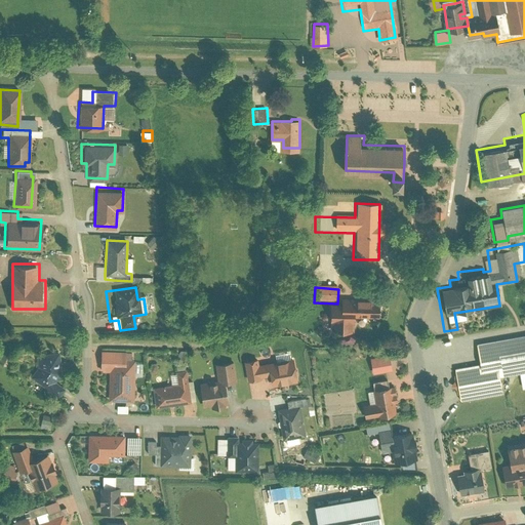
[(332,326),(332,332),(353,333),(353,320),(356,320),(356,315),(382,315),(382,301),(340,300),(340,306),(329,306),(329,326),(332,326)]
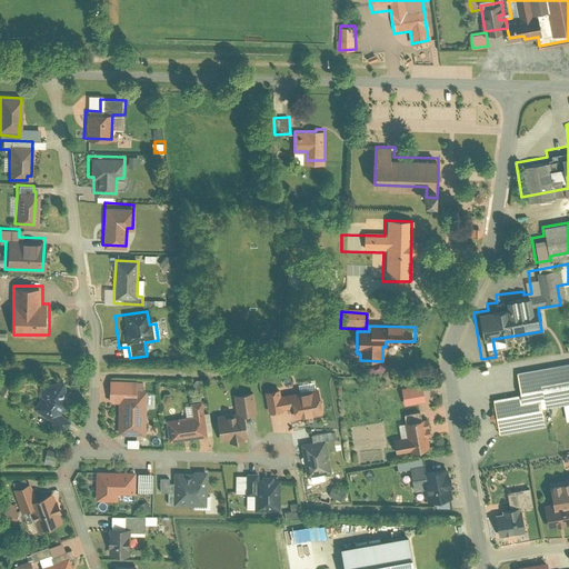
[(493,398),(500,433),(549,425),(546,407),(568,402),(568,361),(519,371),(522,393),(493,398)]
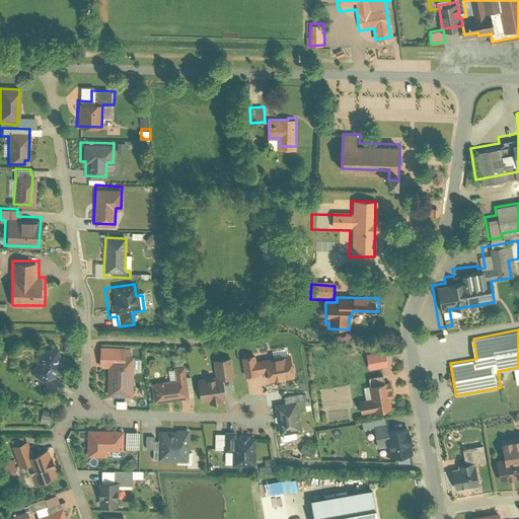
[(26,370),(57,392),(62,385),(53,377),(60,366),(56,348),(33,350),(34,360),(26,370)]
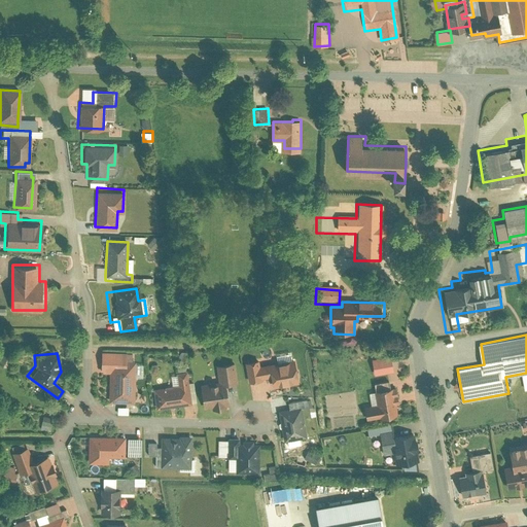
[(393,355),(373,357),(375,373),(394,371),(393,355)]
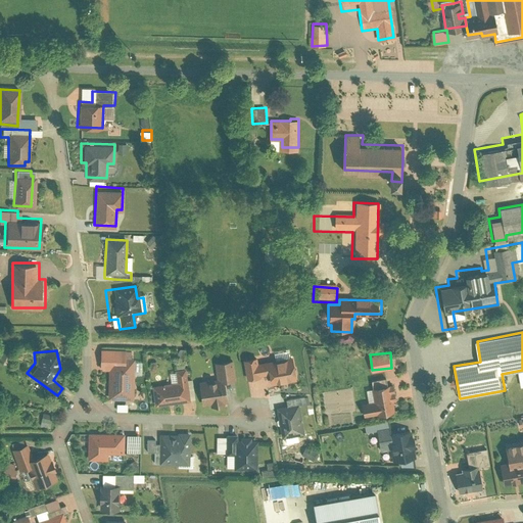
[(108,354),(106,397),(133,398),(135,355),(108,354)]
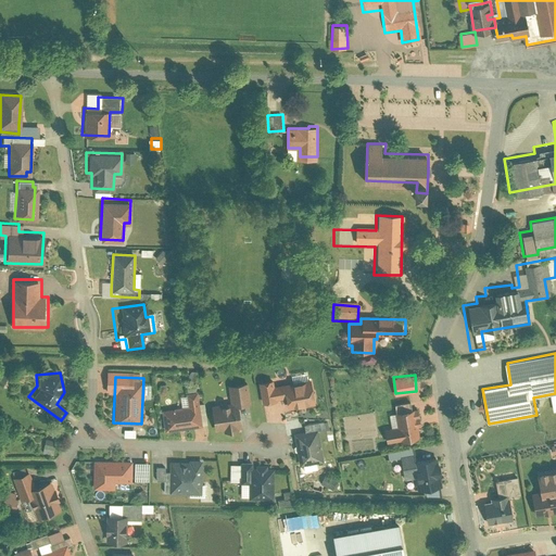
[(212,433),(217,433),(242,431),(240,411),(251,409),(249,379),(225,381),(226,401),(210,402),(212,433)]
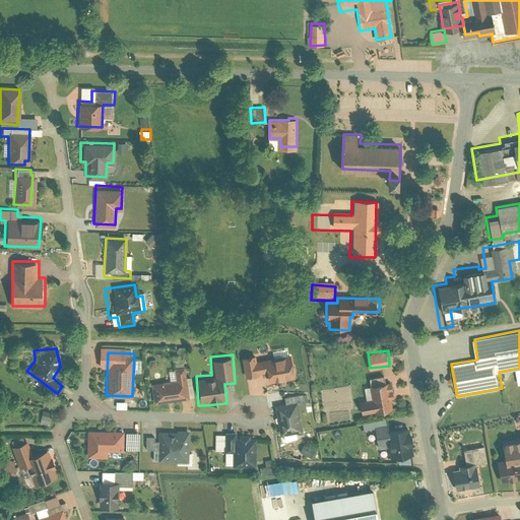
[(269,384),(297,379),(293,356),(258,364),(257,355),(243,359),(247,381),(257,379),(257,376),(267,374),(269,384)]
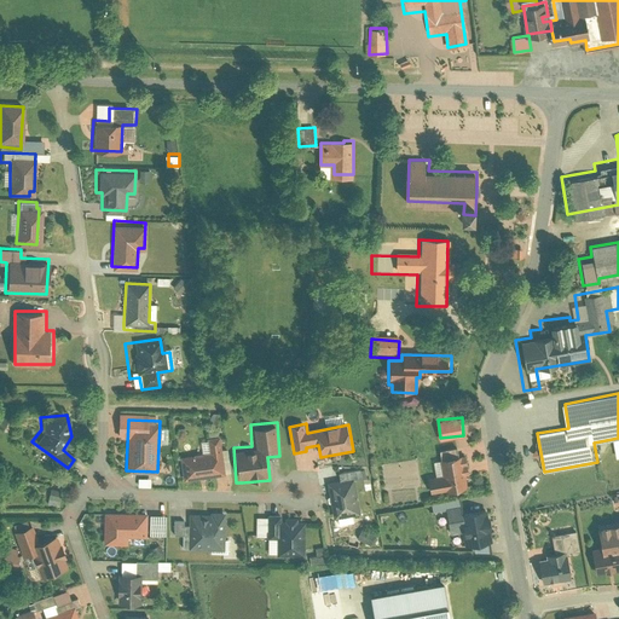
[(175,456),(179,480),(225,473),(219,434),(204,437),(207,451),(175,456)]
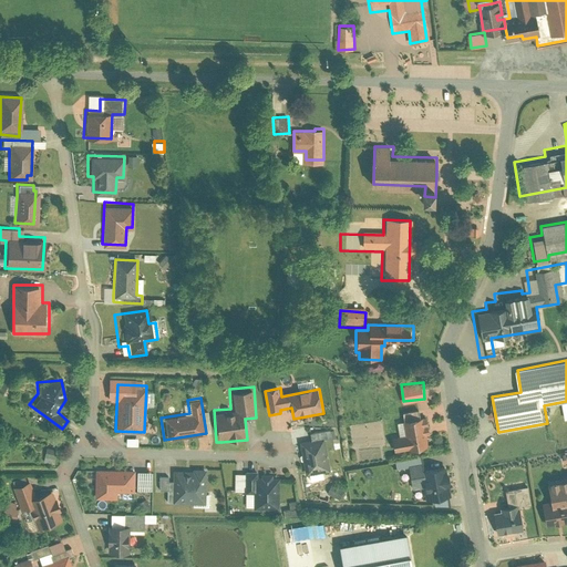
[(385,436),(390,454),(429,445),(419,405),(399,410),(401,419),(395,420),(399,433),(385,436)]
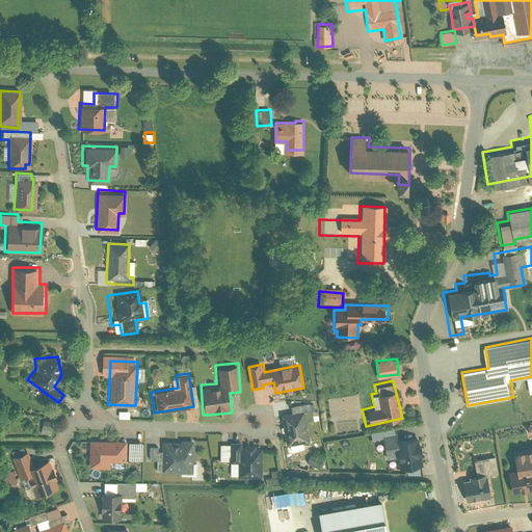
[(292,444),(293,452),(308,450),(306,441),(310,441),(306,413),(312,411),(310,402),(289,404),(290,409),(278,411),(284,445),(292,444)]
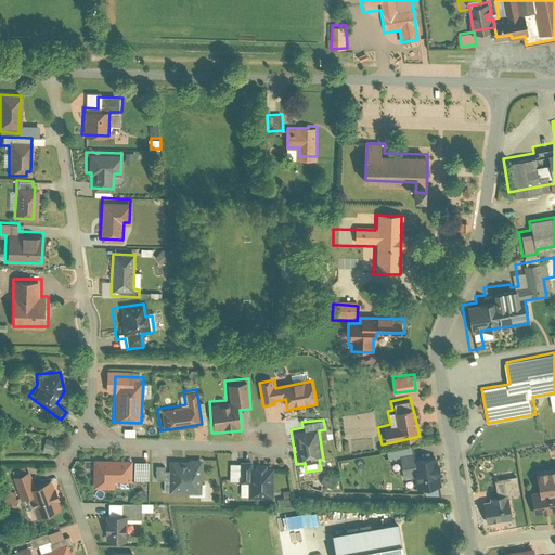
[(43,450),(54,452),(56,439),(47,437),(43,450)]
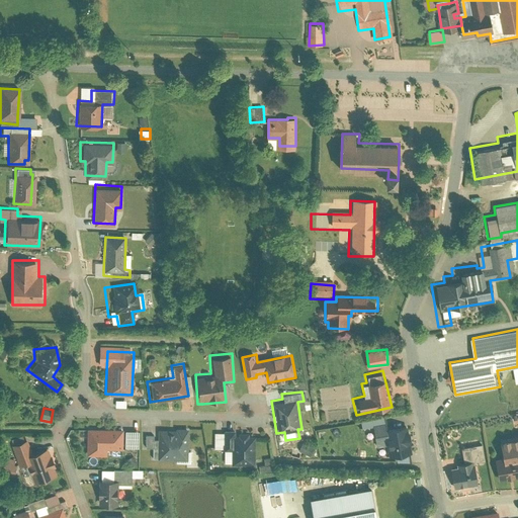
[(393,448),(395,455),(409,453),(405,431),(385,435),(383,422),(362,426),(364,433),(369,432),(370,439),(374,438),(376,451),(393,448)]
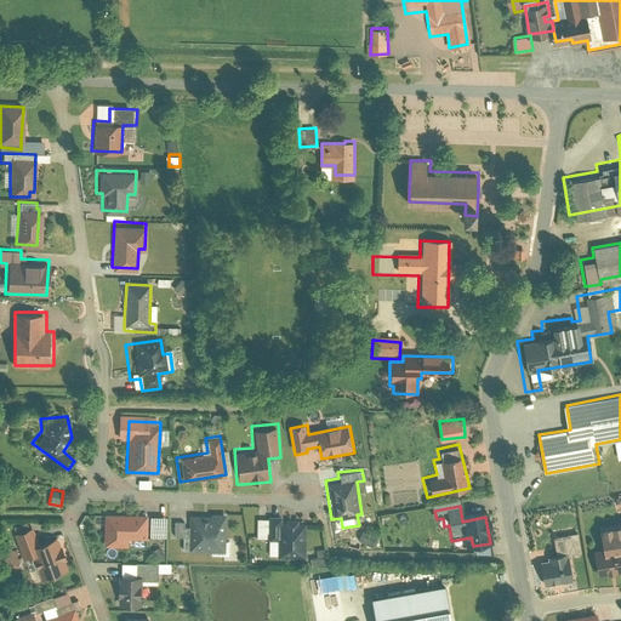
[(106,513),(103,547),(129,548),(130,536),(148,537),(149,516),(106,513)]
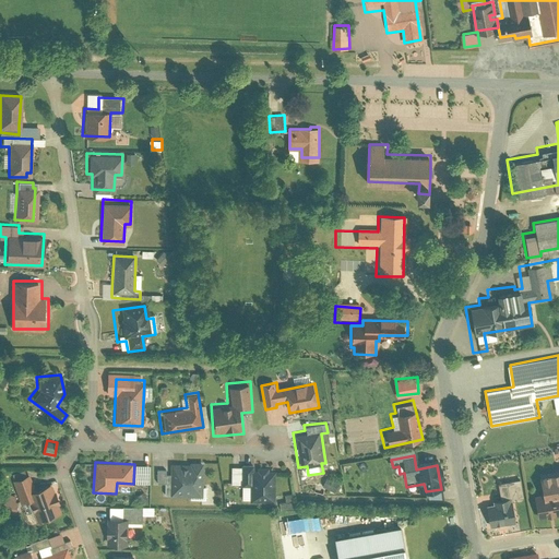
[(162,496),(170,496),(203,497),(204,463),(163,462),(163,471),(154,470),(154,486),(162,486),(162,496)]
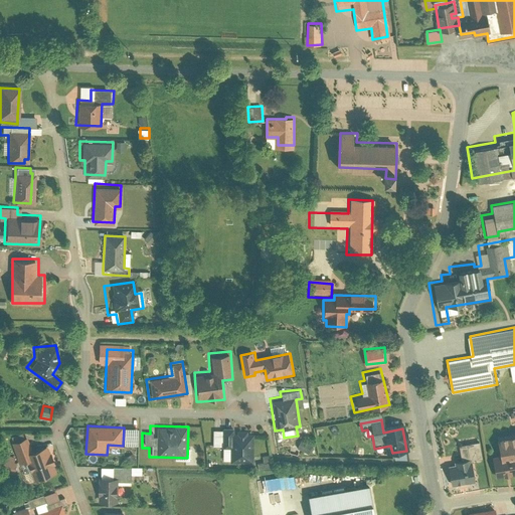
[(139,445),(139,426),(127,426),(127,445),(139,445)]
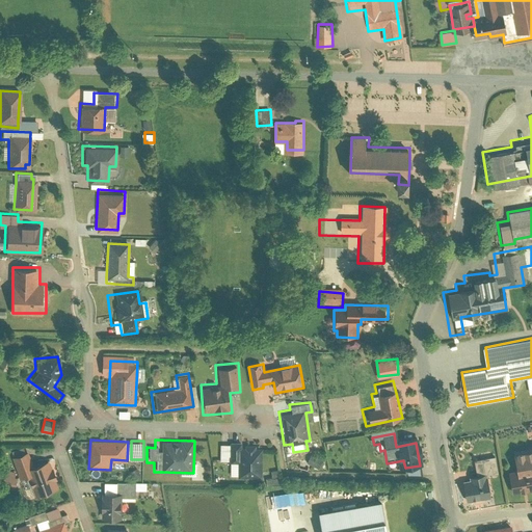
[(239,463),(239,476),(262,477),(263,449),(240,448),(240,442),(229,441),(229,444),(220,444),(219,457),(231,458),(231,462),(239,463)]
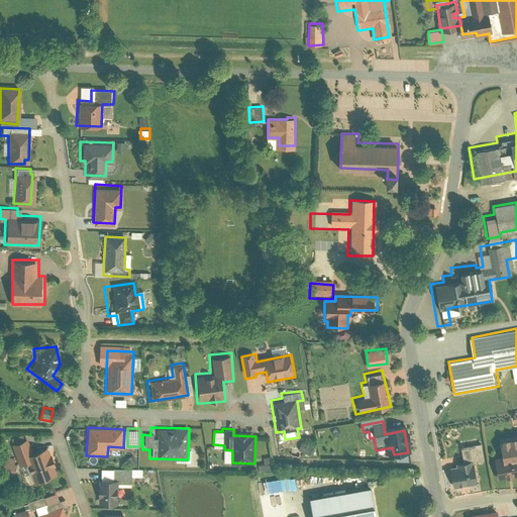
[(493,453),(497,478),(516,475),(516,432),(497,436),(499,452),(493,453)]
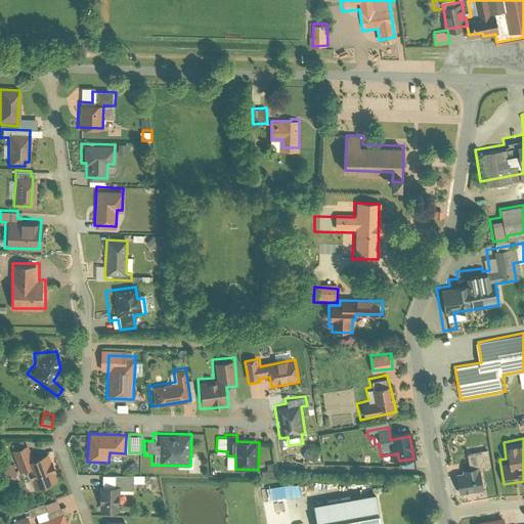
[(25,470),(30,486),(54,477),(46,453),(29,459),(24,443),(8,448),(16,473),(25,470)]
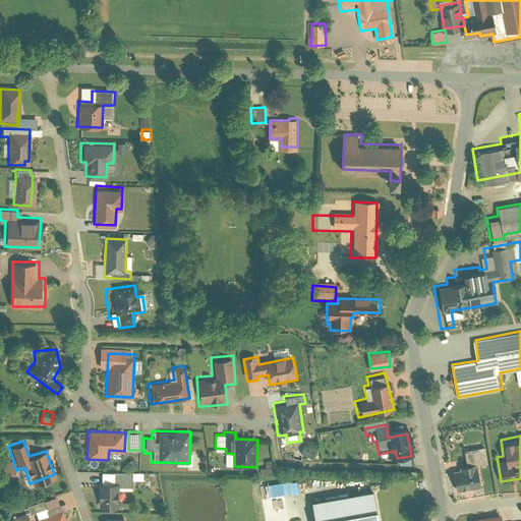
[(305,444),(301,453),(313,457),(316,449),(305,444)]
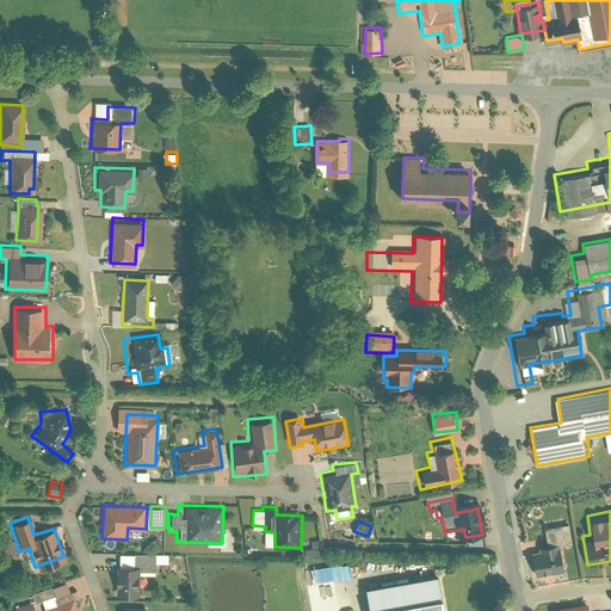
[(531,543),(537,575),(567,569),(562,542),(573,541),(571,523),(545,526),(548,539),(531,543)]
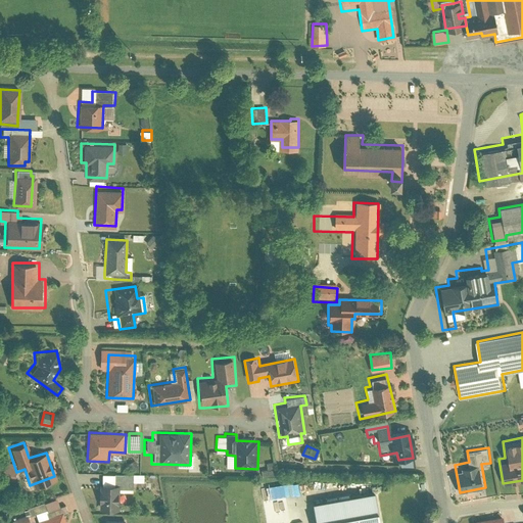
[(0,461),(0,476),(11,481),(14,473),(8,471),(10,463),(1,460),(0,461)]
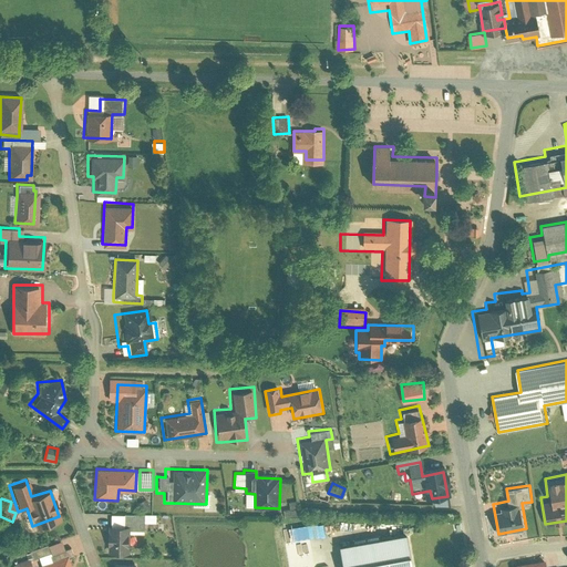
[(102,554),(125,554),(125,531),(138,532),(138,523),(151,523),(152,516),(120,515),(120,525),(103,524),(102,554)]
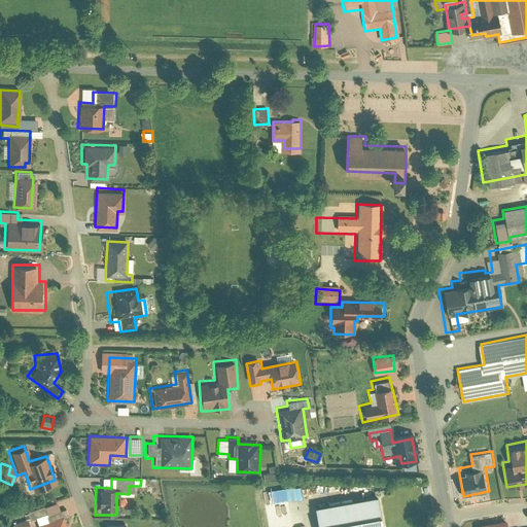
[(288,498),(303,496),(302,485),(287,487),(288,498)]
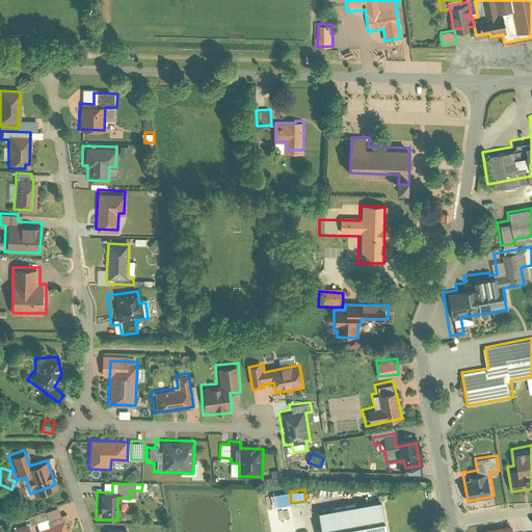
[(388,531),(381,499),(319,510),(322,531),(388,531)]
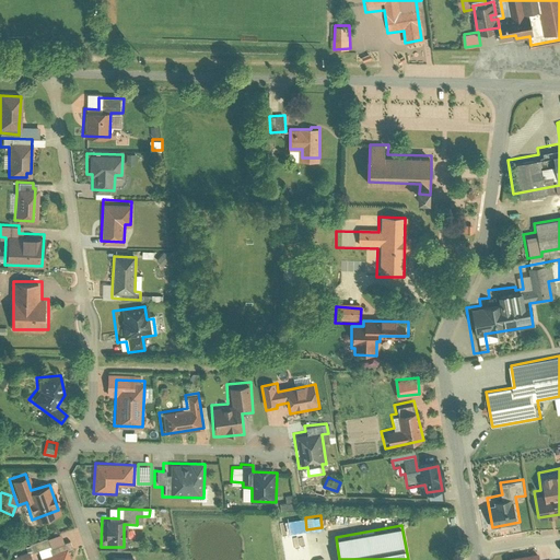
[(71,559),(69,553),(73,552),(70,541),(65,544),(62,536),(28,547),(32,558),(38,556),(39,559),(71,559)]
